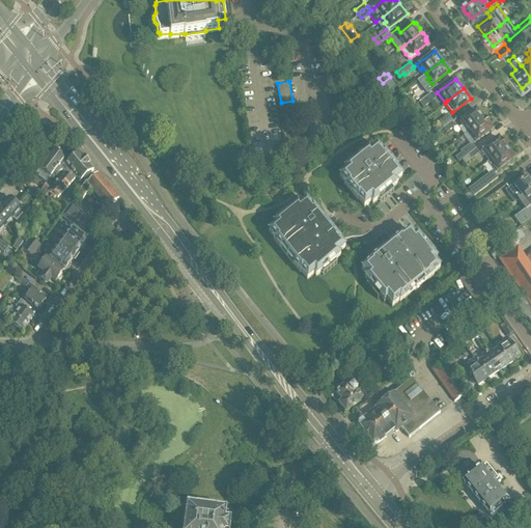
[(431,90),(419,100),(423,105),(436,95),(431,90)]
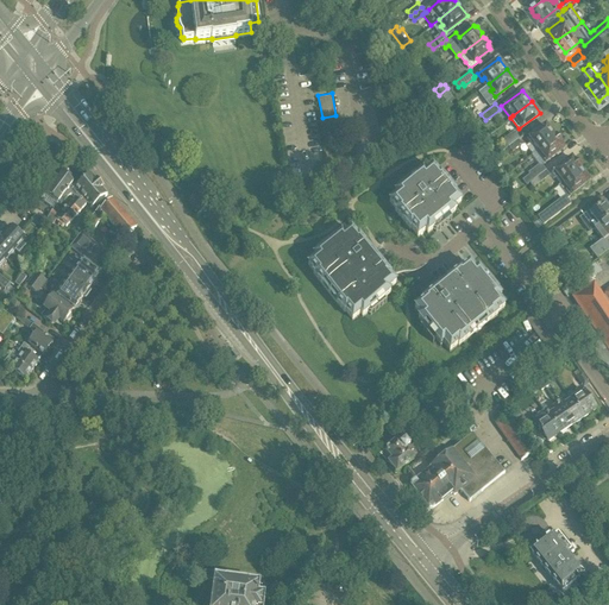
[(532,152),(537,149),(538,147),(557,133),(551,126),(548,127),(546,124),(527,138),(529,142),(526,144),(532,151),(532,152)]
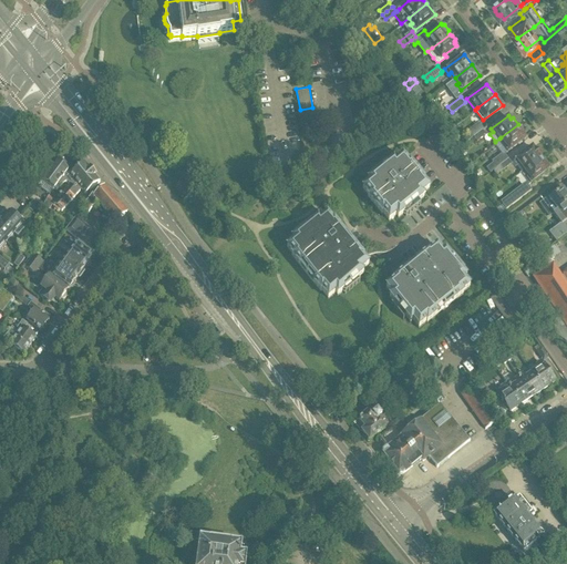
[(465,141),(473,134),(482,127),(484,126),(478,120),(465,130),(468,134),(464,139),(465,141)]
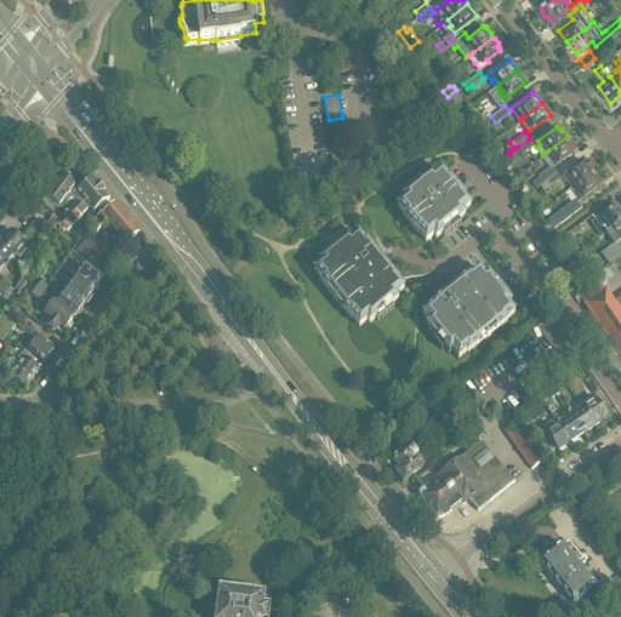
[(547,152),(556,164),(576,148),(573,142),(573,141),(570,137),(568,137),(568,136),(548,150),(547,152)]
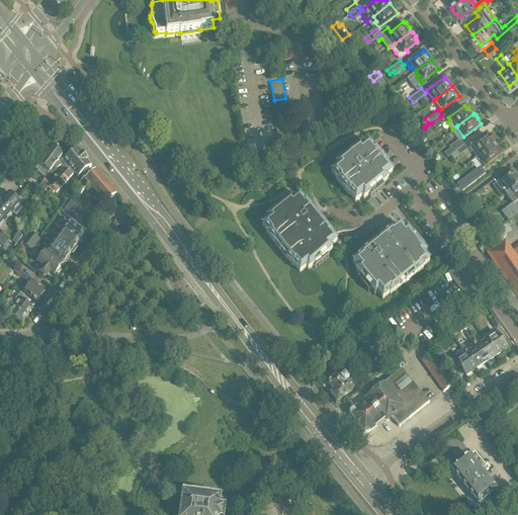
[(436,126),(444,120),(440,116),(432,122),(436,126)]
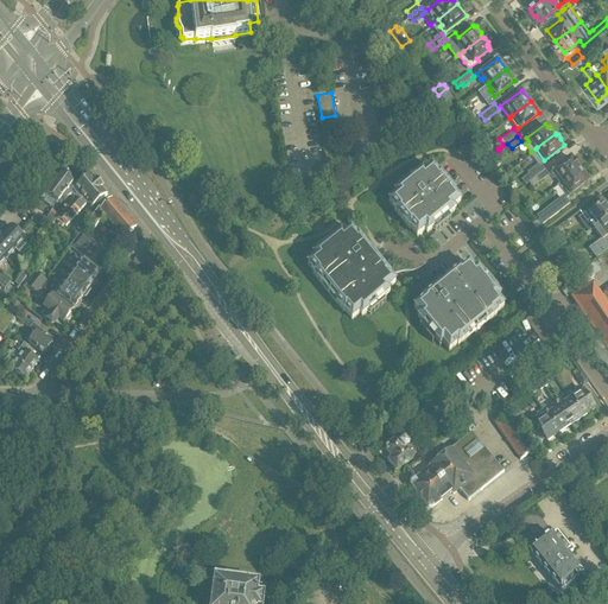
[(550,171),(559,182),(562,180),(581,166),(580,165),(581,164),(577,159),(575,159),(574,157),(572,157),(570,156),(550,171)]
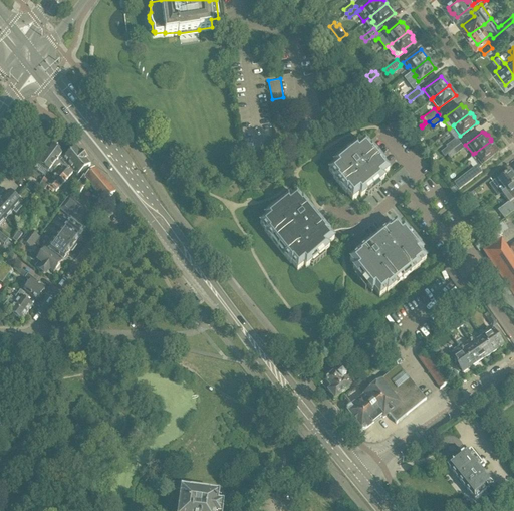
[(445,154),(447,152),(453,148),(461,142),(457,136),(446,144),(448,147),(442,151),(445,154)]
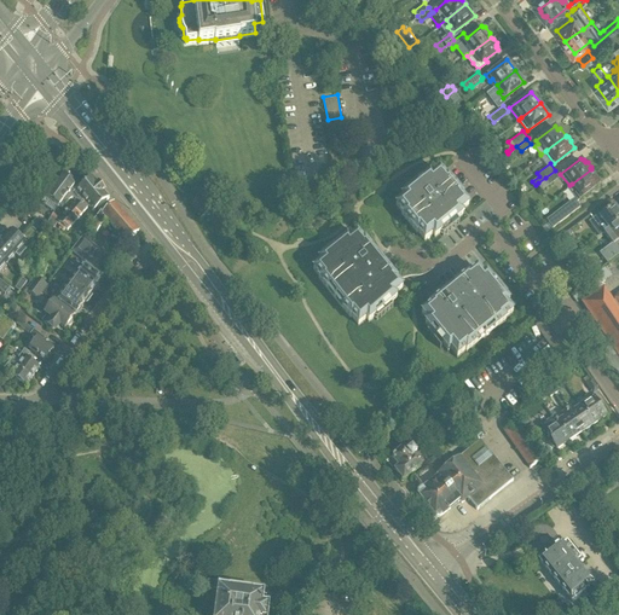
[(463,213),(461,209),(468,203),(462,195),(463,195),(447,175),(446,177),(440,168),(432,174),(429,172),(422,178),(424,180),(418,186),(416,183),(415,184),(417,186),(411,192),(409,189),(401,195),(404,197),(395,203),(403,212),(401,213),(417,232),(418,231),(424,238),(433,232),(434,236),(441,230),(439,226),(453,215),(456,218),(463,213)]
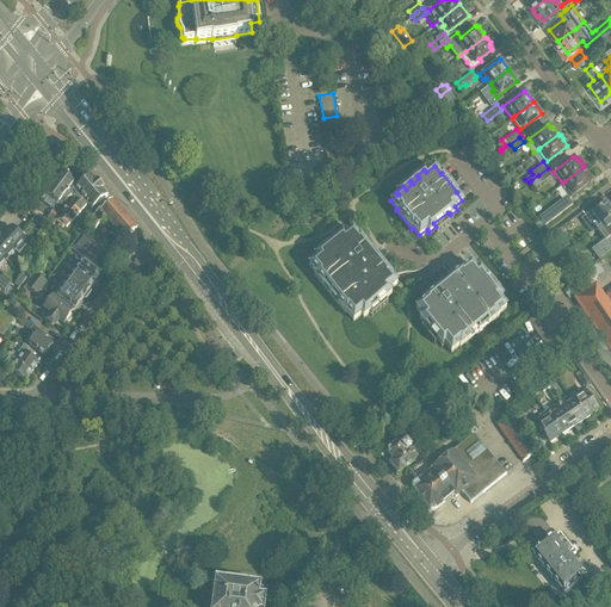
[(565,181),(562,183),(560,185),(567,193),(539,215),(545,222),(573,202),(569,197),(572,194),(592,179),(591,177),(592,175),(587,169),(585,169),(584,167),(565,181)]
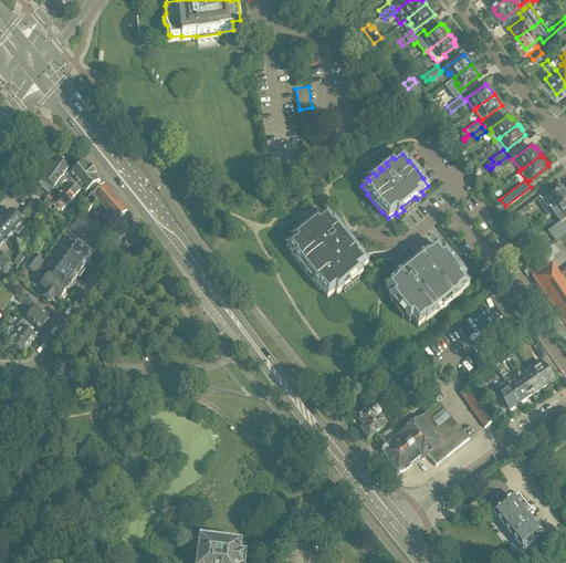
[(495,171),(502,167),(511,160),(507,156),(499,163),(492,167),(495,171)]
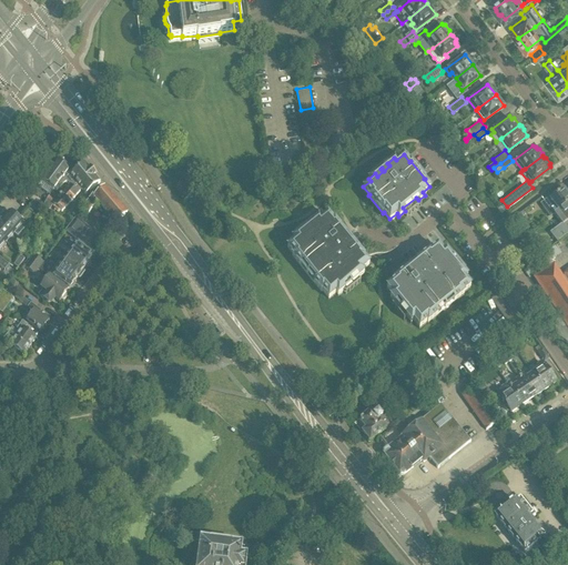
[(52,189),(54,185),(61,175),(68,167),(58,158),(38,183),(50,192),(52,189)]
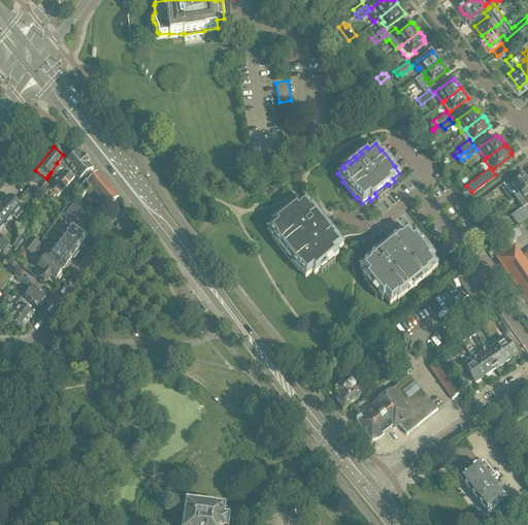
[(65,170),(52,186),(50,188),(58,195),(72,178),(70,175),(71,174),(69,172),(72,169),(79,178),(93,167),(78,149),(77,150),(75,146),(69,152),(71,155),(68,158),(65,154),(63,156),(63,155),(57,163),(51,172),(48,175),(52,177),(56,172),(62,166),(65,170)]
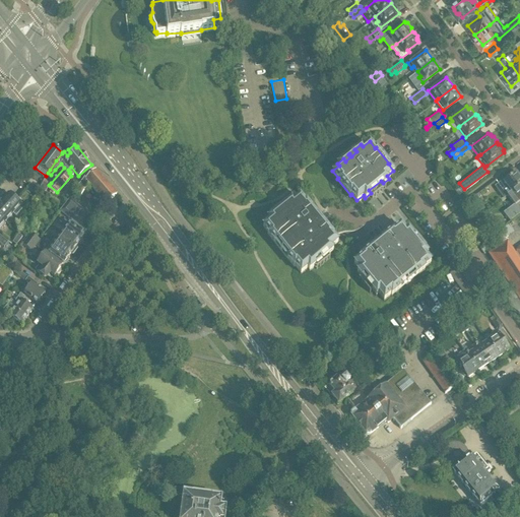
[(116,194),(105,181),(95,171),(82,182),(81,182),(74,192),(79,196),(87,186),(93,193),(95,191),(109,206),(117,200),(114,196),(116,194)]
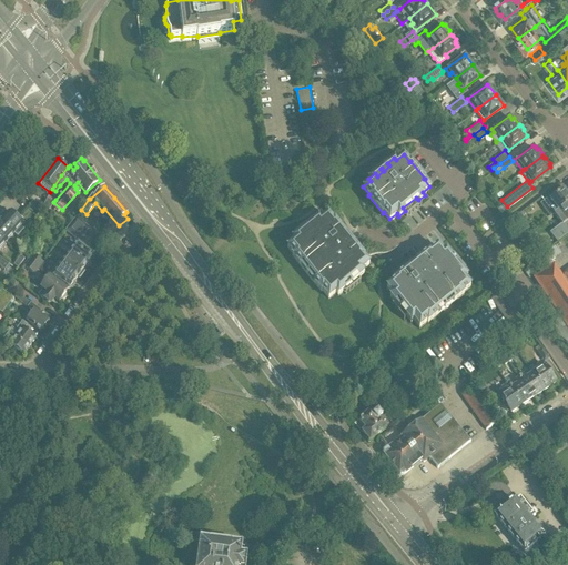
[(554,212),(559,208),(567,201),(567,194),(563,188),(553,195),(550,198),(549,195),(541,201),(551,214),(554,212)]
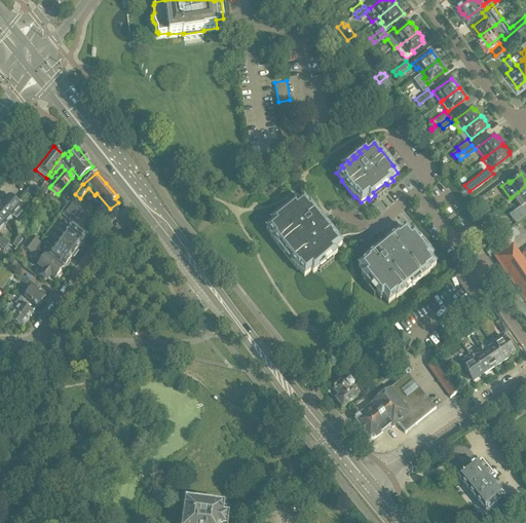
[(45,179),(40,188),(44,192),(49,187),(51,185),(45,179)]
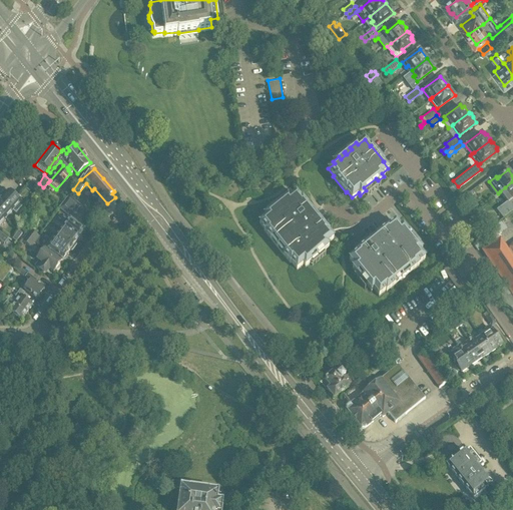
[(512,196),(512,181),(505,187),(500,191),(507,200),(497,207),(503,216),(512,208),(512,197),(512,196)]
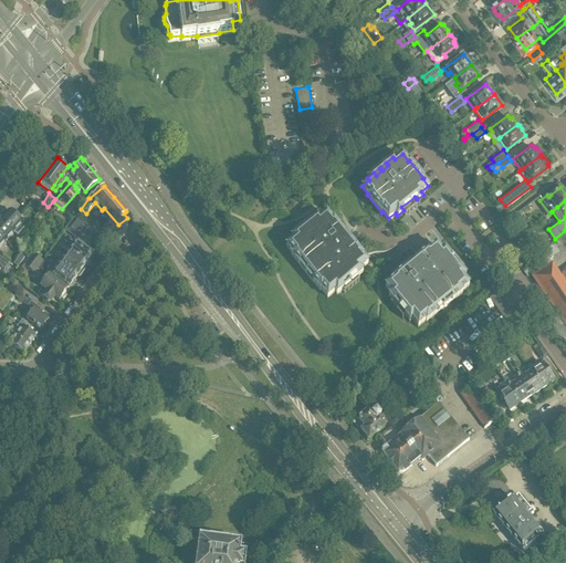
[(10,208),(1,218),(13,229),(18,232),(25,223),(10,208)]
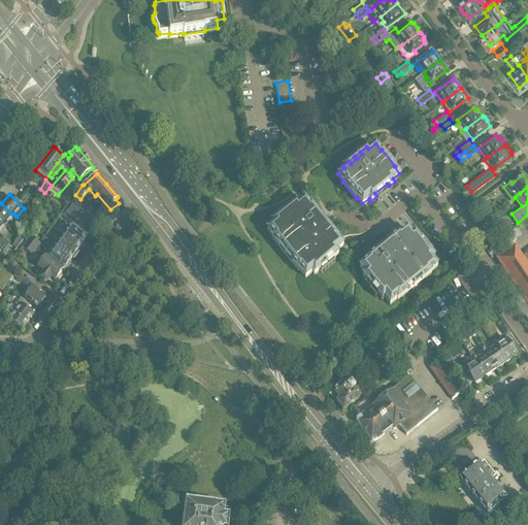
[(484,196),(472,204),(476,209),(487,201),(484,196)]
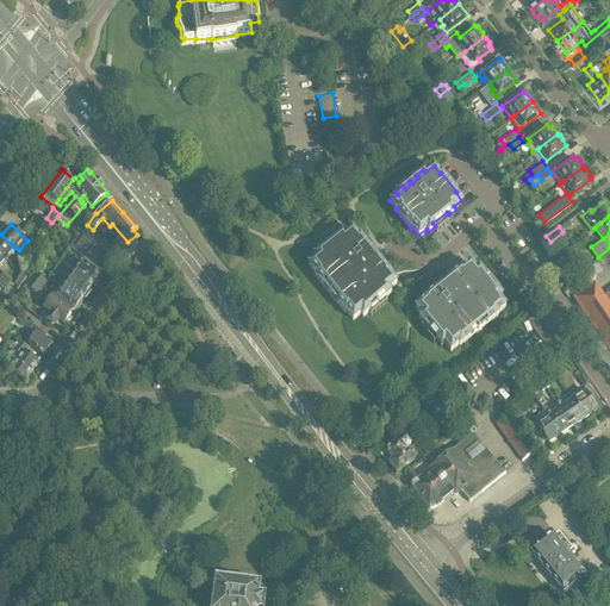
[(390,275),(391,274),(378,258),(378,260),(379,261),(375,263),(366,252),(369,250),(371,251),(372,251),(360,236),(359,236),(352,229),(344,235),(342,232),(335,237),(337,241),(330,245),(328,243),(330,247),(323,251),(321,249),(315,254),(316,257),(309,263),(315,272),(313,272),(346,311),(347,310),(353,318),(361,312),(362,314),(391,292),(388,289),(396,283),(390,275)]
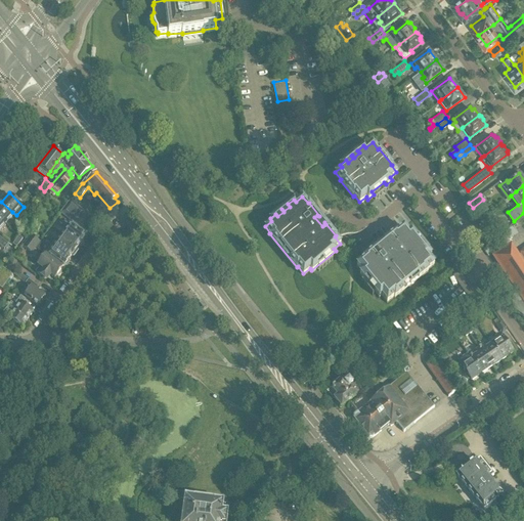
[(71,200),(61,211),(73,220),(82,209),(71,200)]
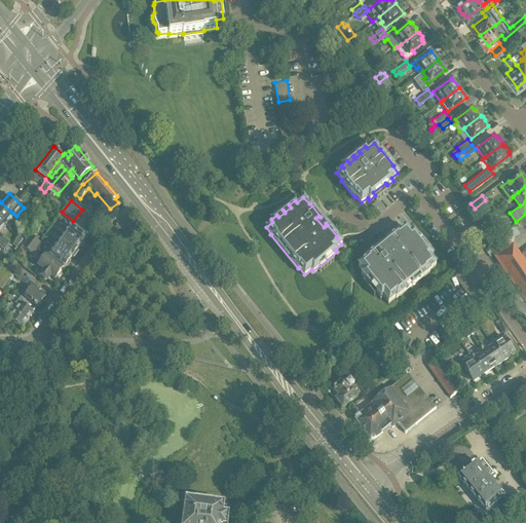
[(1,202),(0,202),(0,216),(5,221),(12,213),(1,202)]
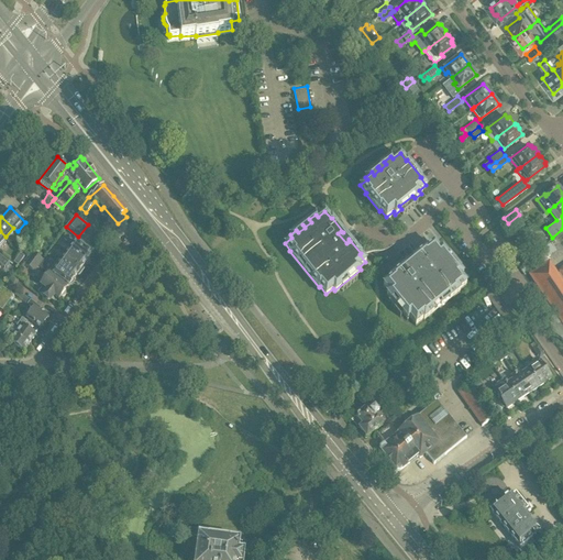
[(66,249),(85,263),(86,262),(88,262),(90,259),(90,256),(94,252),(74,237),(66,249)]
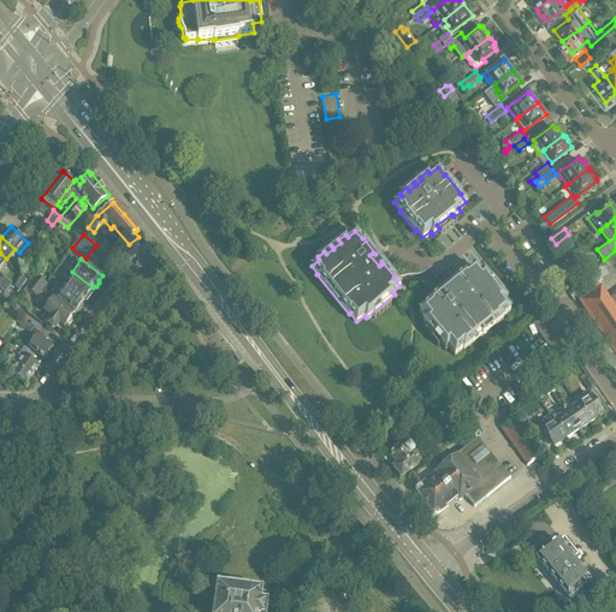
[(445,348),(449,345),(455,354),(463,346),(463,348),(503,316),(502,315),(510,308),(504,301),(507,298),(484,271),(481,273),(474,265),(467,272),(466,271),(450,283),(452,285),(454,284),(457,287),(446,297),(443,293),(444,292),(442,289),(426,302),(427,303),(420,309),(426,318),(424,320),(428,327),(432,325),(437,331),(433,333),(434,334),(438,332),(443,338),(440,340),(445,348)]
